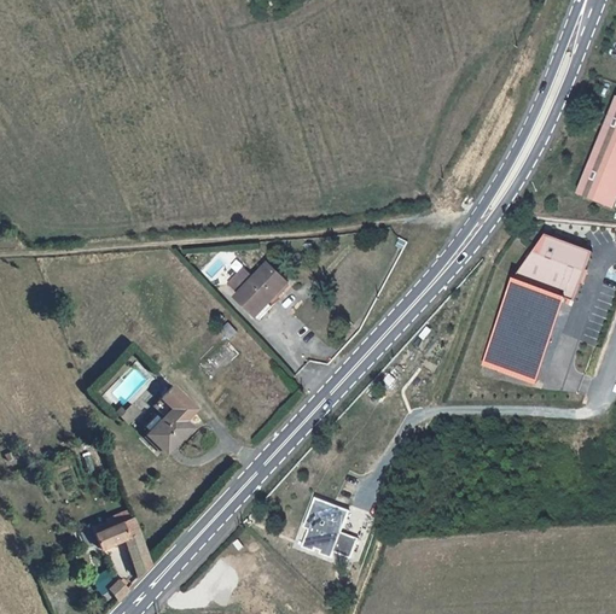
[(615,93),(575,188),(611,204),(615,193),(615,93)]
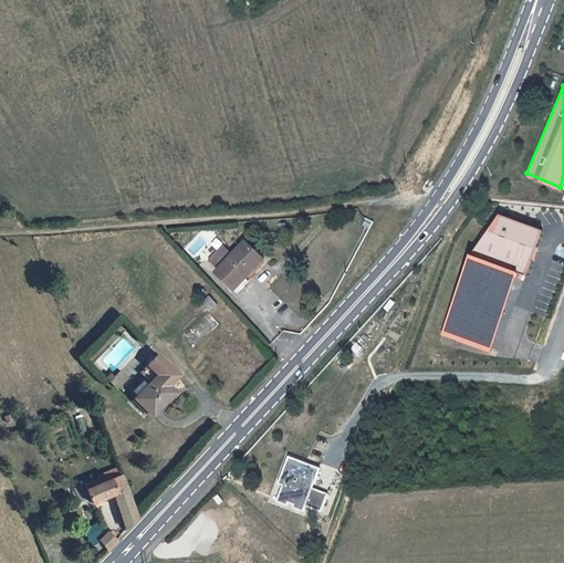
[(501,215),(471,254),(525,277),(543,231),(501,215)]
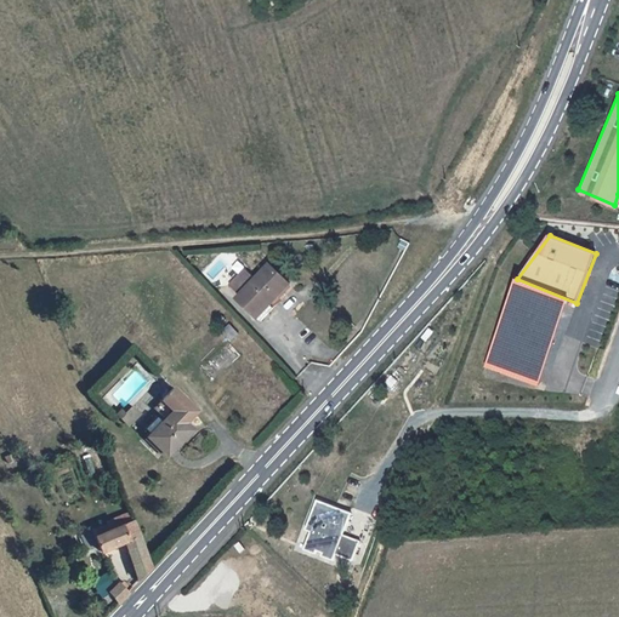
[(255,325),(287,292),(263,269),(231,302),(255,325)]
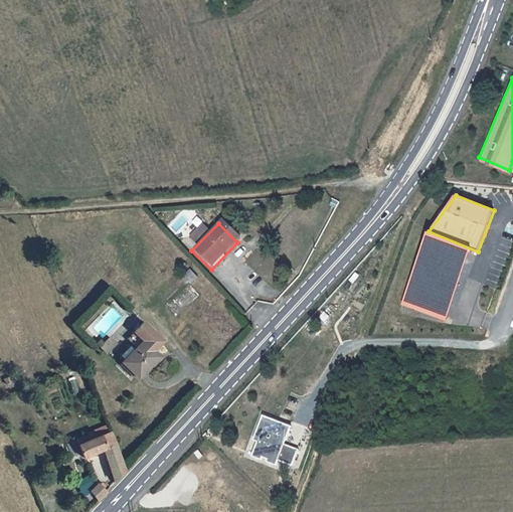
[(190,274),(183,267),(176,272),(184,280),(190,274)]
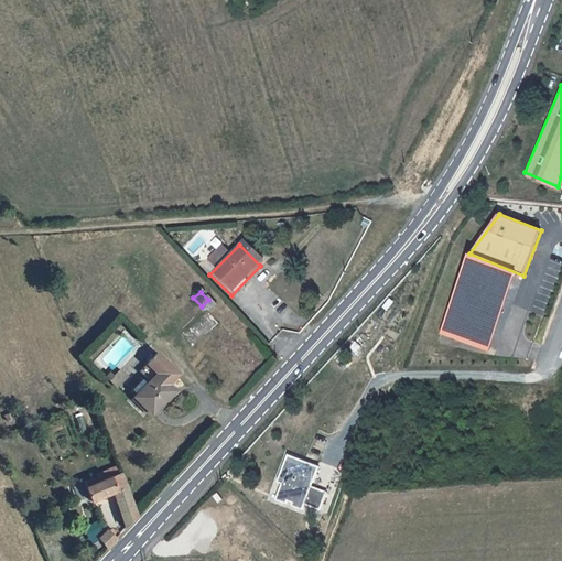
[(169,380),(179,368),(158,349),(140,368),(144,373),(133,384),(138,387),(132,394),(151,410),(174,386),(169,380)]
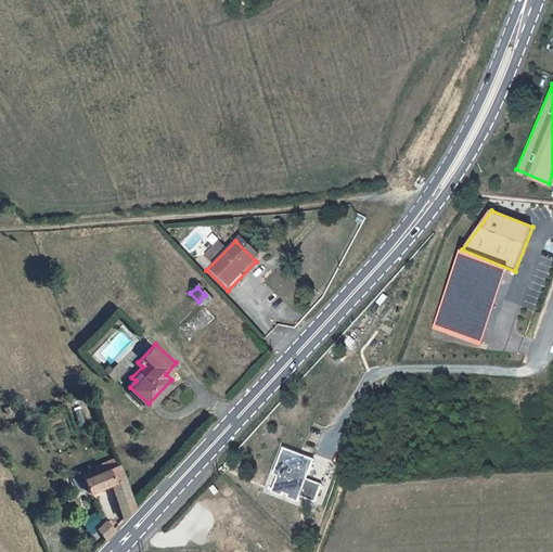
[(111,369),(120,359),(114,352),(104,362),(111,369)]
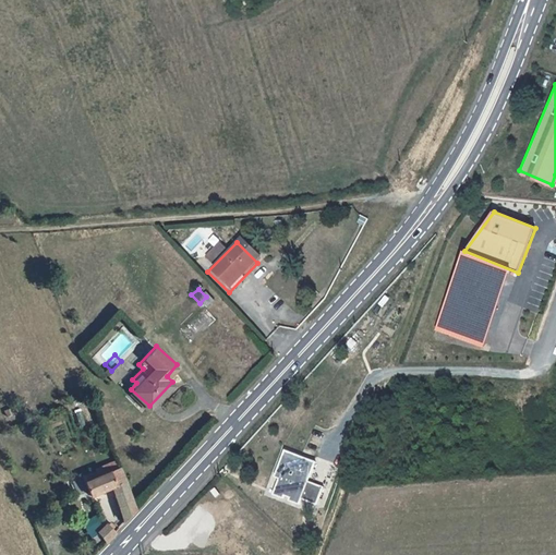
[(306,485),(312,463),(280,455),(274,480),(276,481),(272,497),(314,509),(319,490),(306,485)]
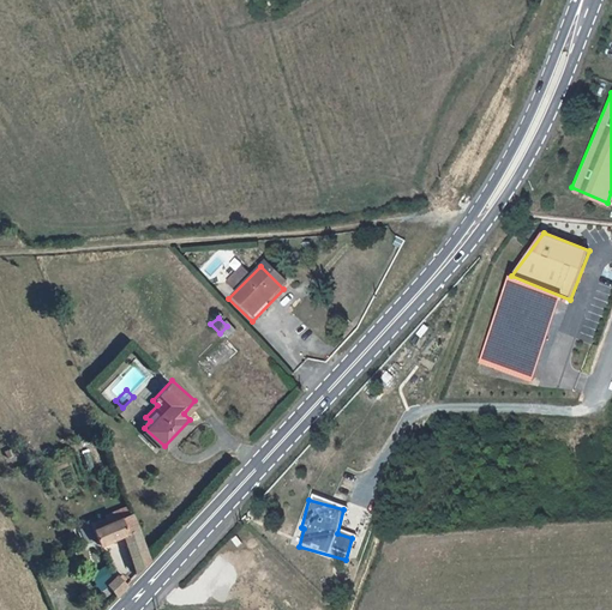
[(120,532),(137,573),(150,557),(132,509),(93,525),(99,541),(120,532)]
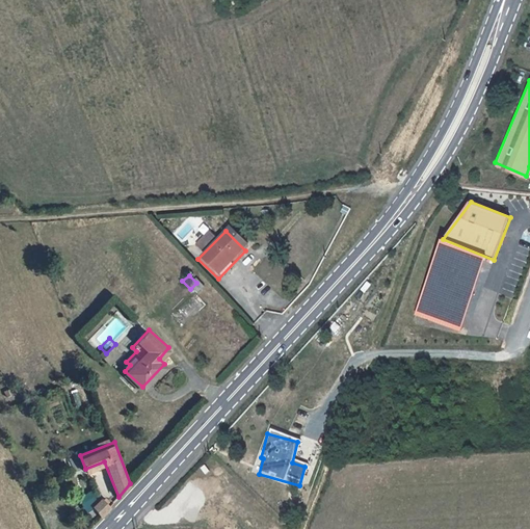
[(83,514),(89,528),(99,518),(96,510),(83,514)]
